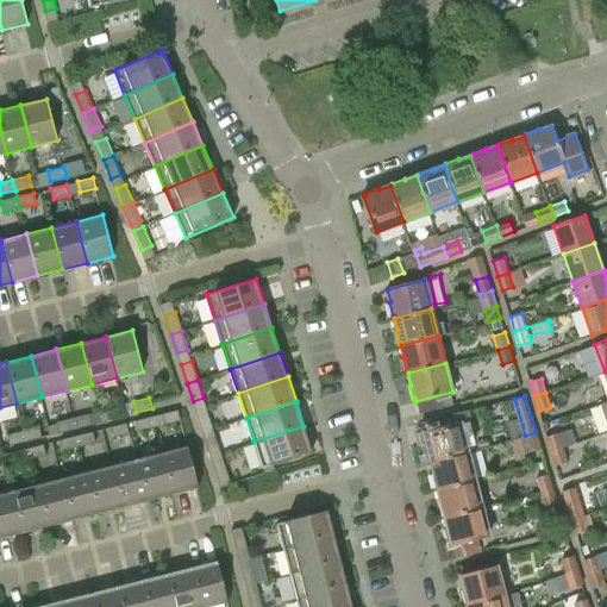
[(114,406),(98,411),(101,421),(117,417),(114,406)]
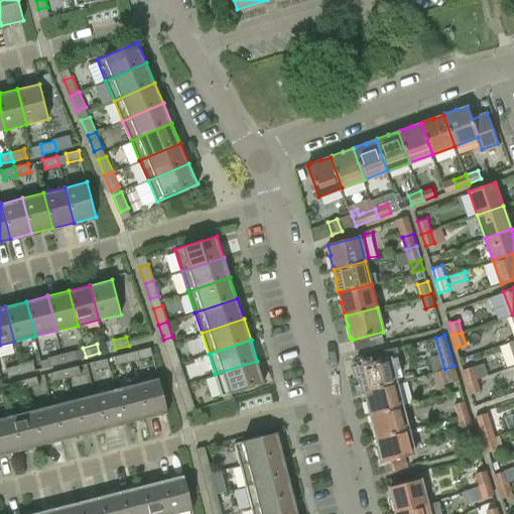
[(137,350),(140,359),(153,355),(151,346),(137,350)]
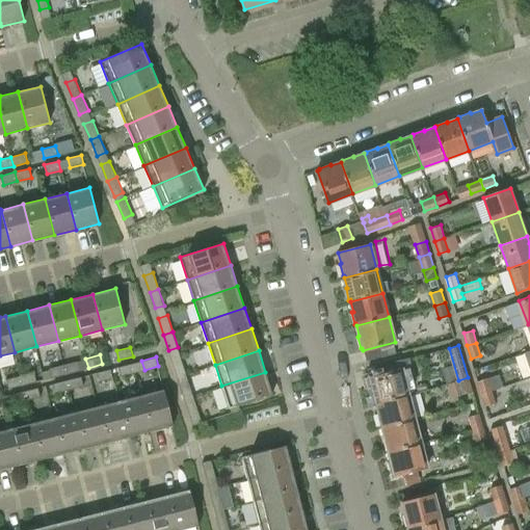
[(377,375),(370,377),(373,389),(371,389),(374,401),(375,400),(376,402),(408,394),(405,381),(416,378),(411,356),(374,366),(377,375)]
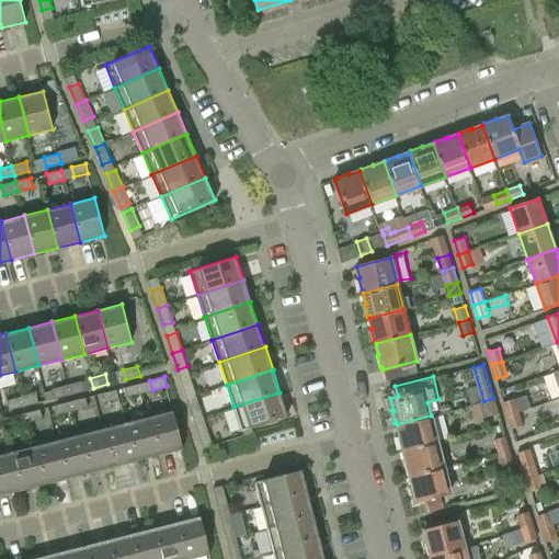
[(181,380),(187,398),(196,395),(191,377),(181,380)]
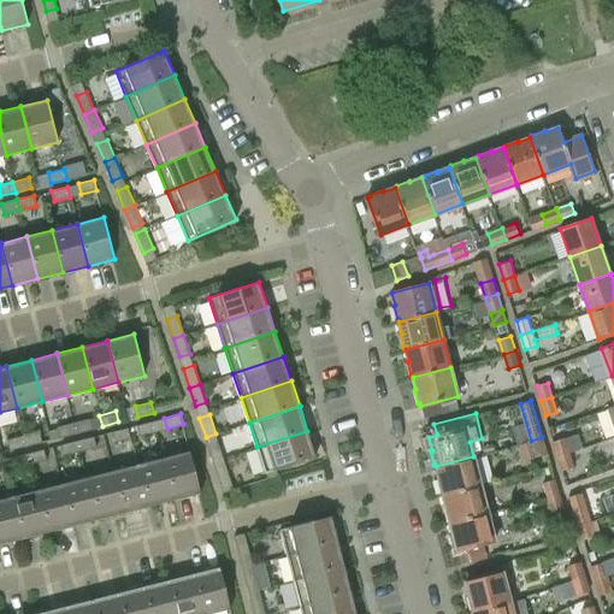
[(90,418),(74,421),(76,432),(93,429),(90,418)]
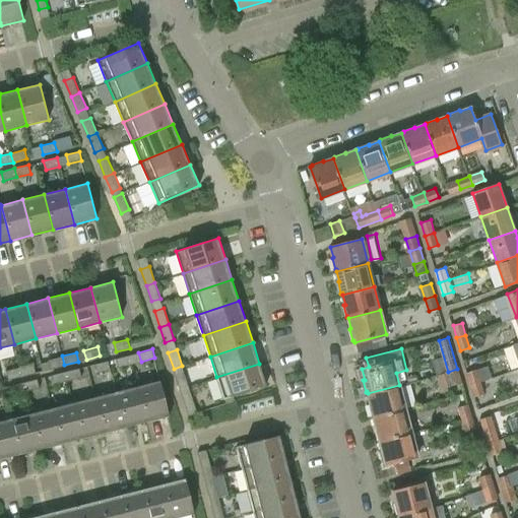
[(130,354),(116,358),(119,367),(132,364),(130,354)]
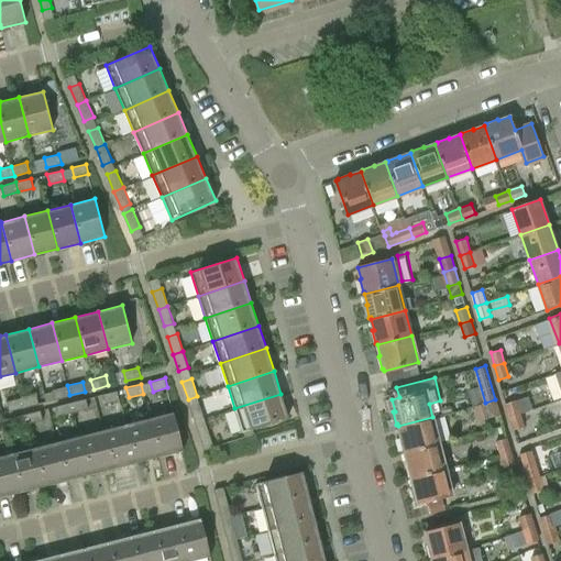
[(55,399),(69,395),(67,385),(53,389),(55,399)]
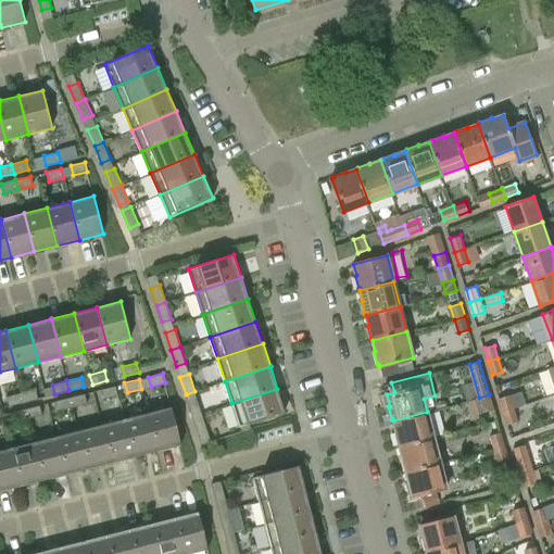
[(116,385),(101,389),(104,399),(118,394),(116,385)]
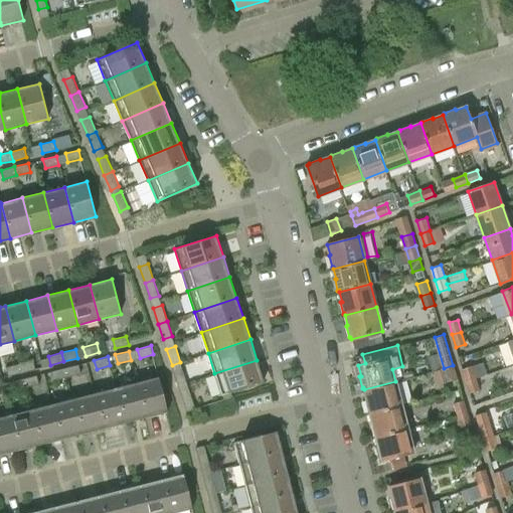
[(33,359),(20,363),(22,372),(35,368),(33,359)]
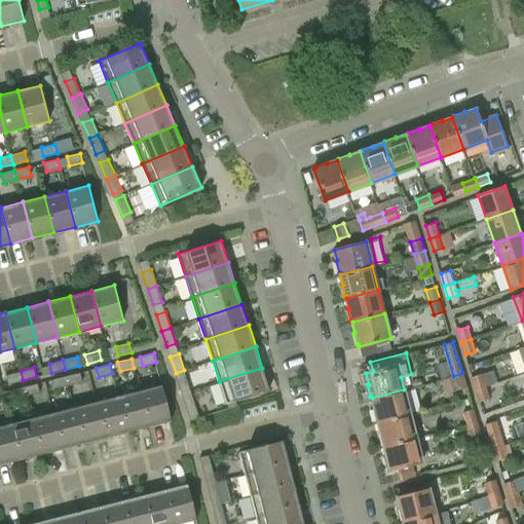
[(262,368),(219,381),(226,404),(269,389),(262,368)]
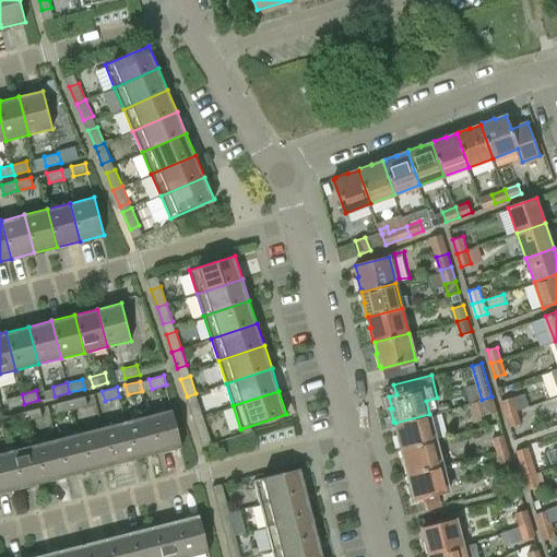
[(201,410),(196,393),(187,396),(192,413),(201,410)]
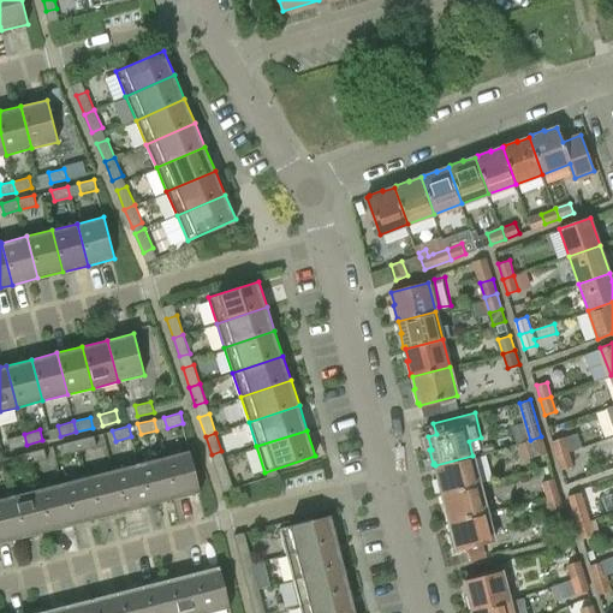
[(10,448),(27,445),(24,434),(7,438),(10,448)]
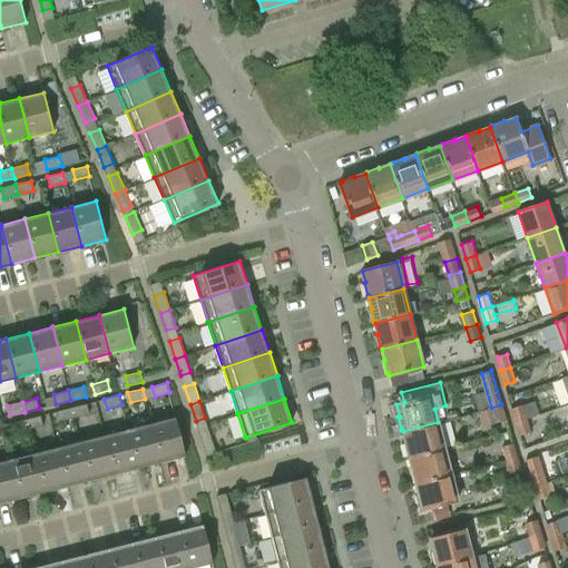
[(87,403),(72,407),(75,417),(90,413),(87,403)]
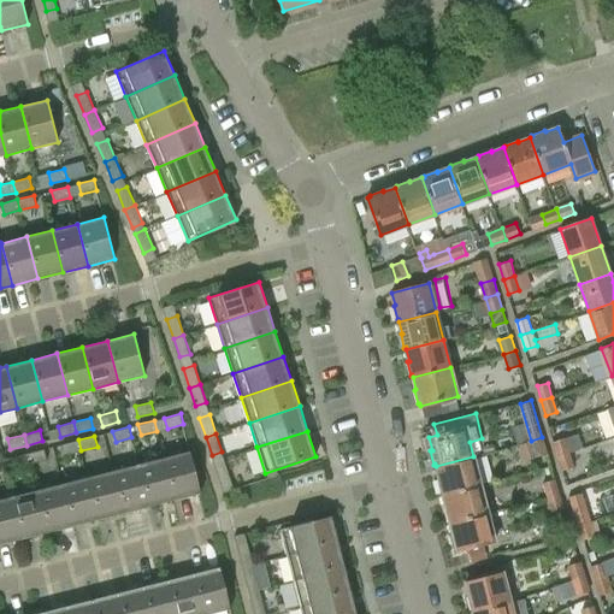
[(547,453),(542,437),(531,441),(521,444),(525,456),(529,458),(547,453)]
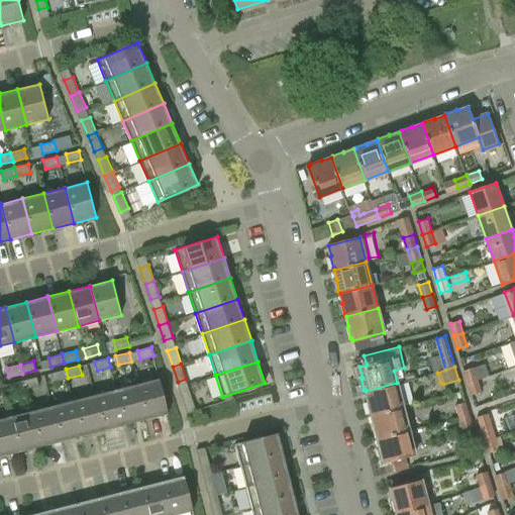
[(465,370),(468,382),(478,379),(474,367),(465,370)]
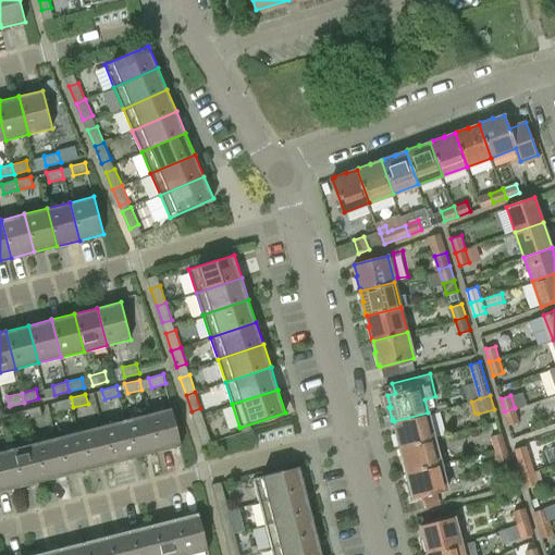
[(59,410),(73,407),(71,397),(56,402),(59,410)]
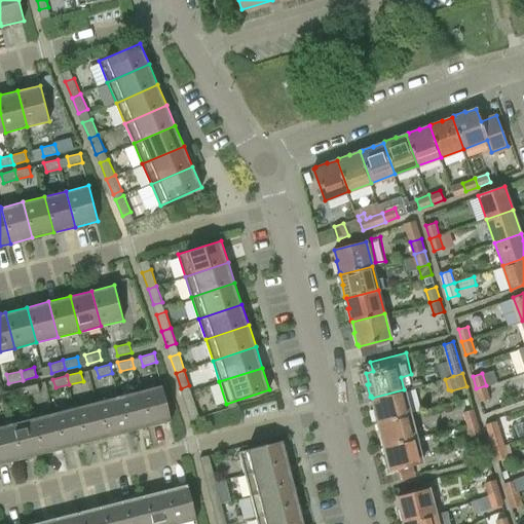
[(38,382),(24,386),(27,396),(40,391),(38,382)]
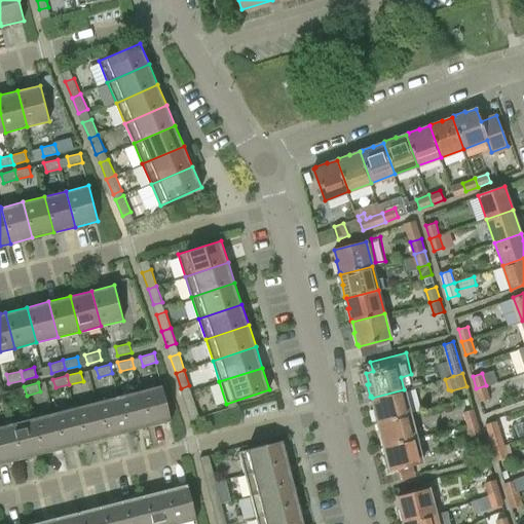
[(162,384),(140,390),(149,426),(172,420),(162,384)]
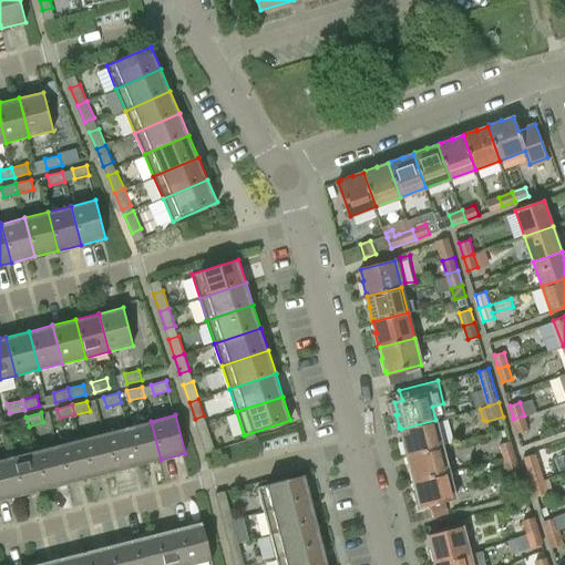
[(527,429),(524,415),(513,419),(517,432),(527,429)]
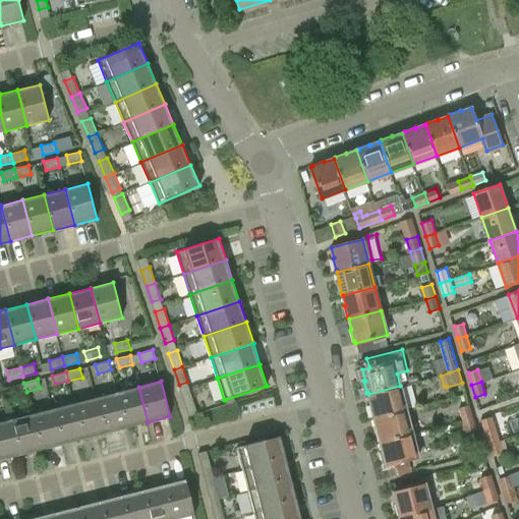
[(12,395),(26,392),(23,383),(10,386),(12,395)]
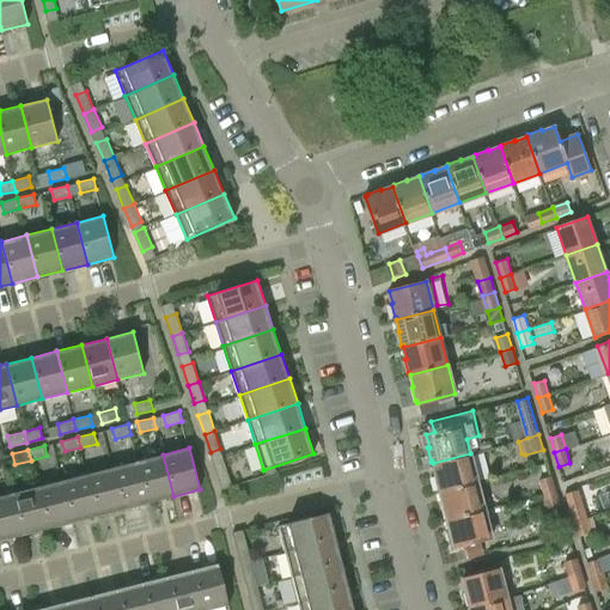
[(477,482),(470,453),(433,463),(435,475),(434,475),(438,489),(439,488),(440,492),(477,482)]
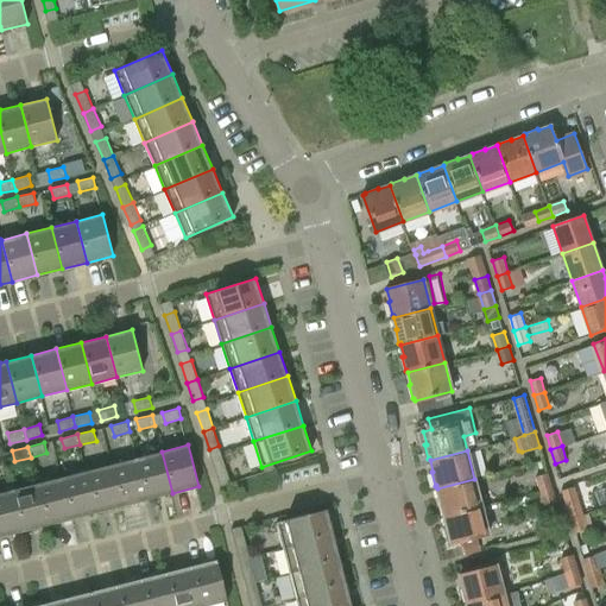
[(172,493),(162,452),(137,458),(147,499),(172,493)]
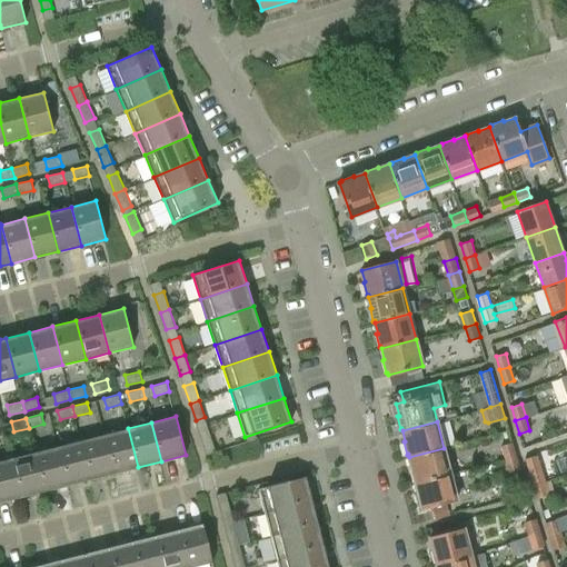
[(204,444),(212,441),(207,423),(197,426),(204,444)]
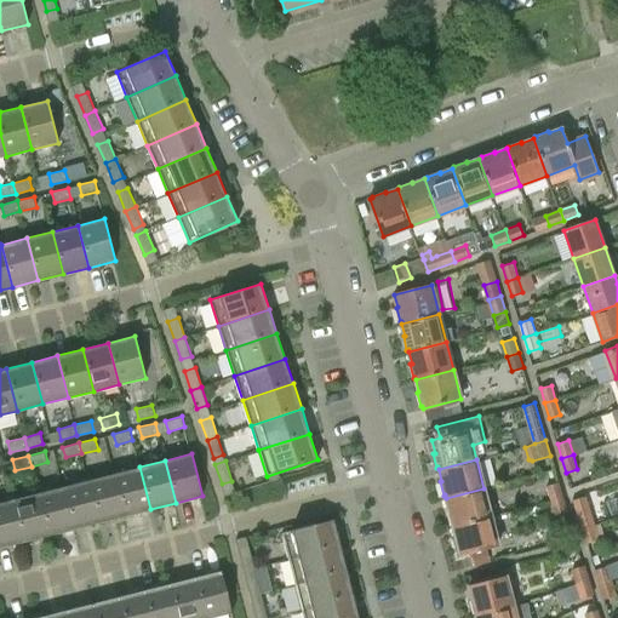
[(139,467),(114,474),(125,516),(150,509),(139,467)]
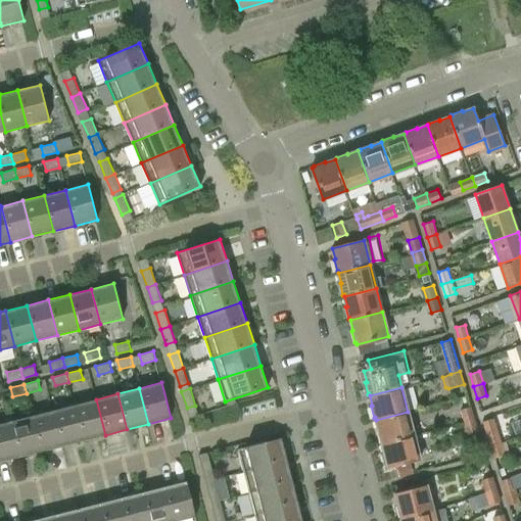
[(105,435),(96,399),(75,405),(84,440),(105,435)]
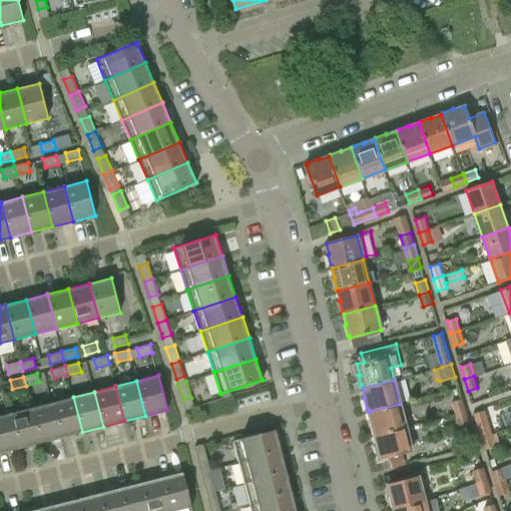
[(73,397),(52,402),(61,437),(82,432),(73,397)]
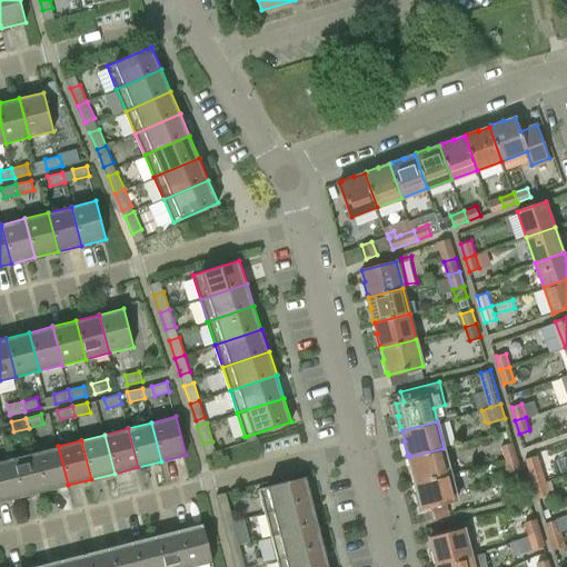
[(503,445),(506,458),(516,455),(513,441),(503,445)]
